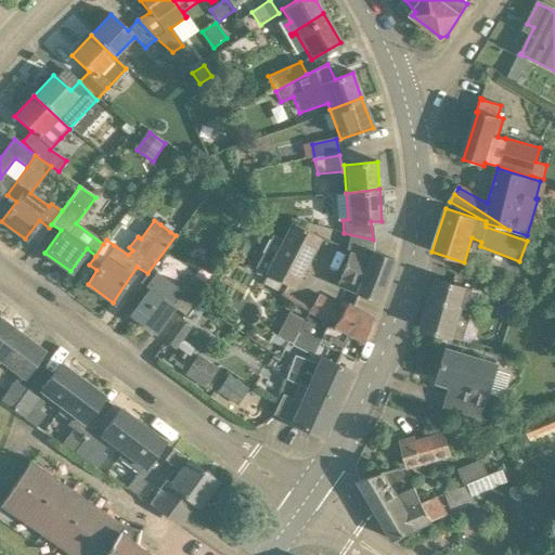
[(296,279),(317,236),(289,223),(263,273),(287,285),(292,276),(296,279)]
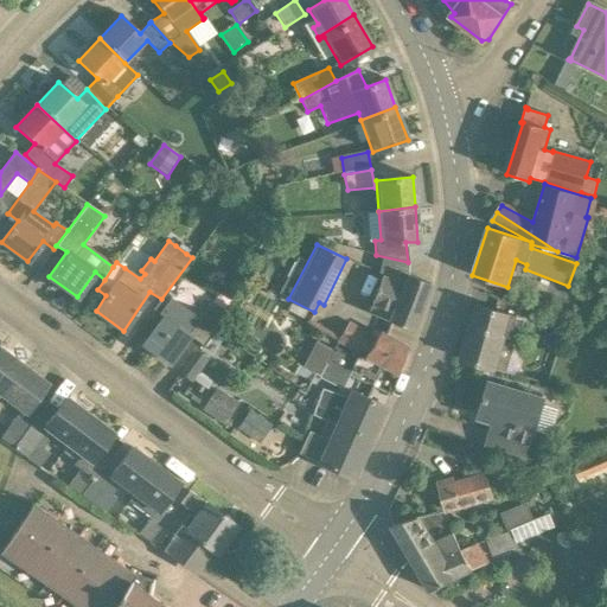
[(388,321),(410,330),(429,283),(406,275),(402,286),(382,279),(371,305),(391,313),(388,321)]
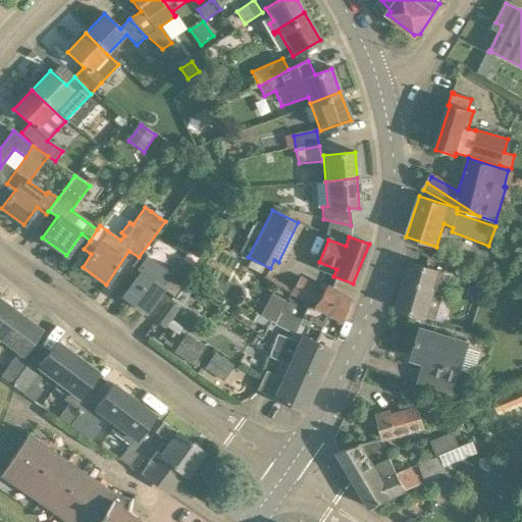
[(173,297),(192,270),(180,261),(170,274),(161,266),(152,278),(142,271),(122,297),(144,313),(162,289),(173,297)]
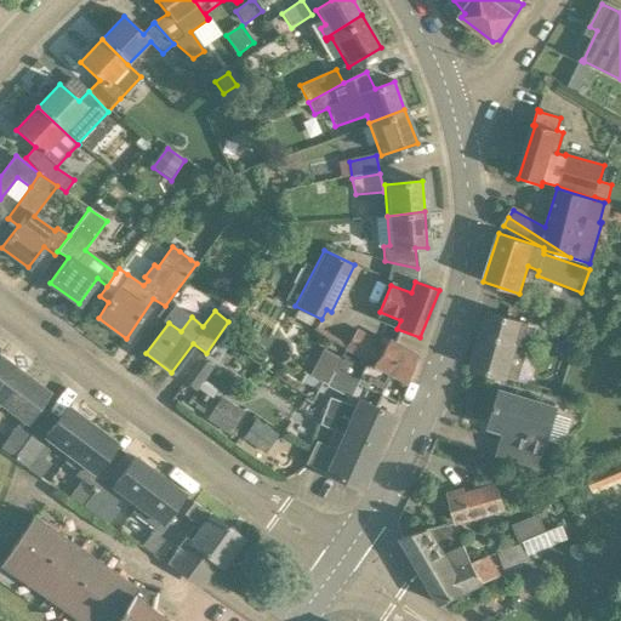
[(530,347),(535,329),(489,313),(472,368),(500,376),(496,386),(512,391),(513,380),(518,381),(528,346),(530,347)]
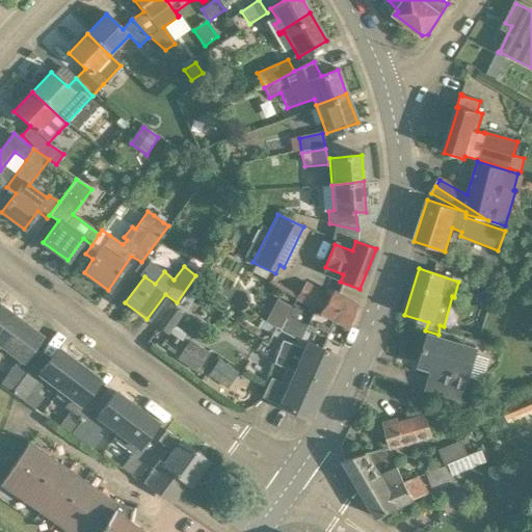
[(292,304),(291,307),(285,319),(306,328),(308,324),(312,326),(315,321),(327,326),(331,319),(347,326),(355,303),(331,291),(329,295),(306,282),(294,299),(313,312),(313,313),(292,304)]
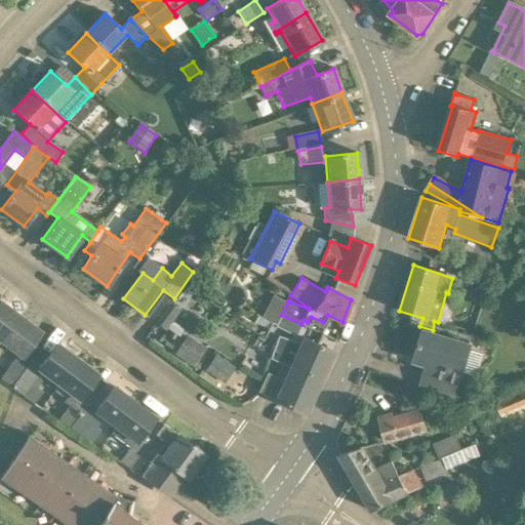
[(0,340),(1,341),(21,318),(0,303),(0,340)]
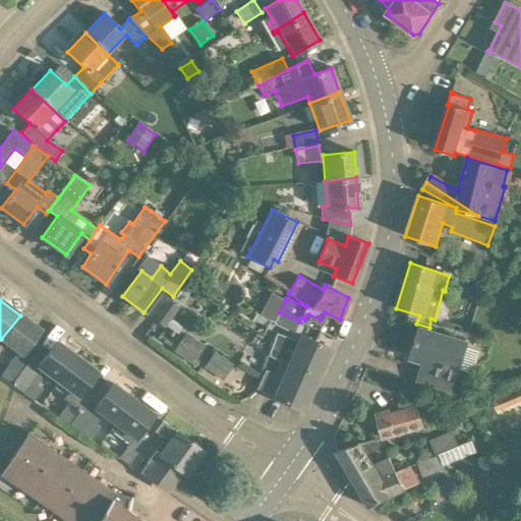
[(169,302),(157,321),(165,327),(178,308),(169,302)]
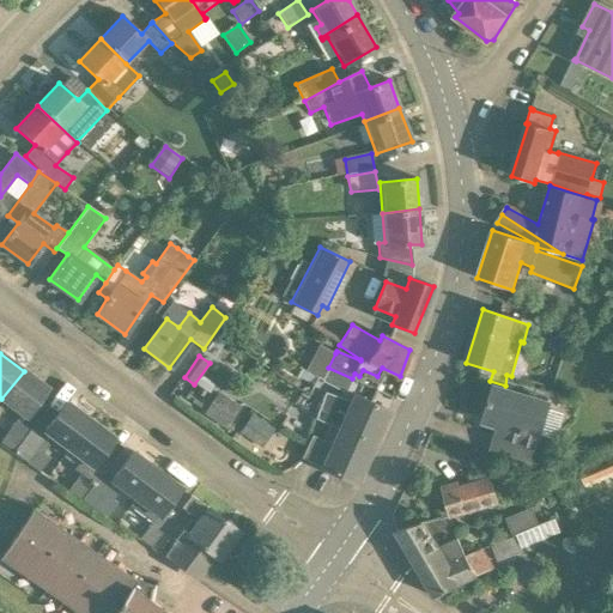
[(328,368),(322,380),(321,382),(345,393),(352,378),(328,368)]
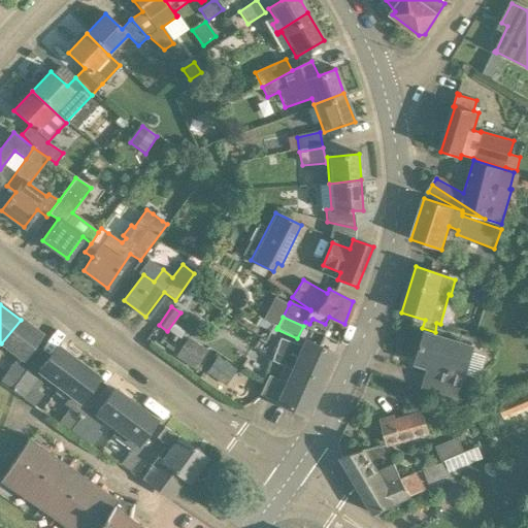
[(22,359),(40,334),(21,320),(1,343),(22,359)]
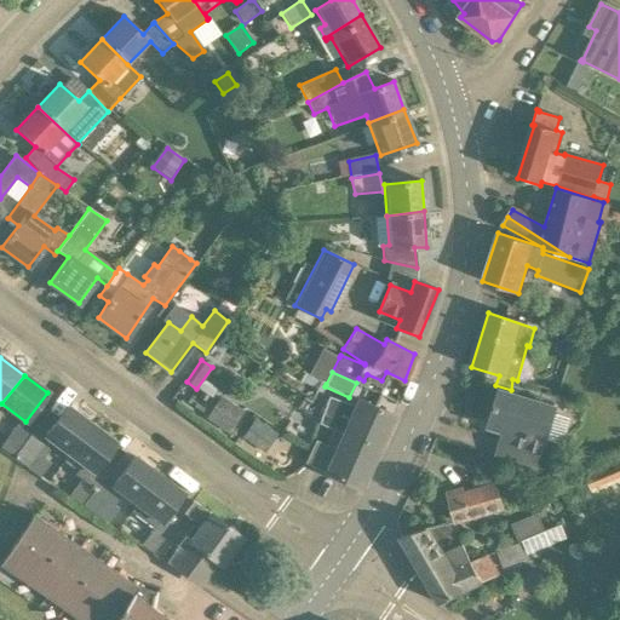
[(538,469),(556,409),(499,392),(489,424),(504,429),(497,457),(538,469)]
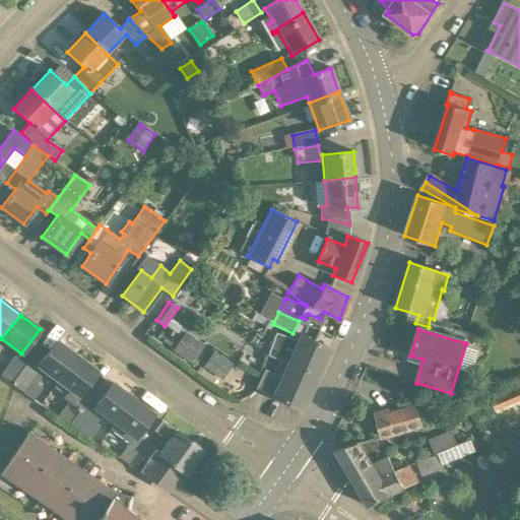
[(329,347),(333,337),(317,330),(313,340),(300,333),(297,340),(275,332),(270,346),(289,359),(293,352),(319,370),(329,347)]
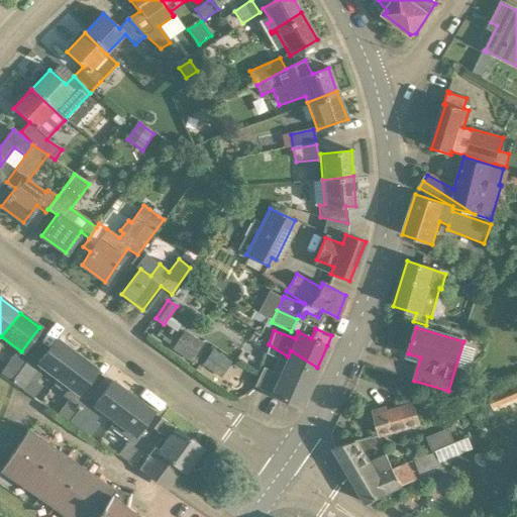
[(194,365),(206,345),(186,332),(174,350),(194,365)]
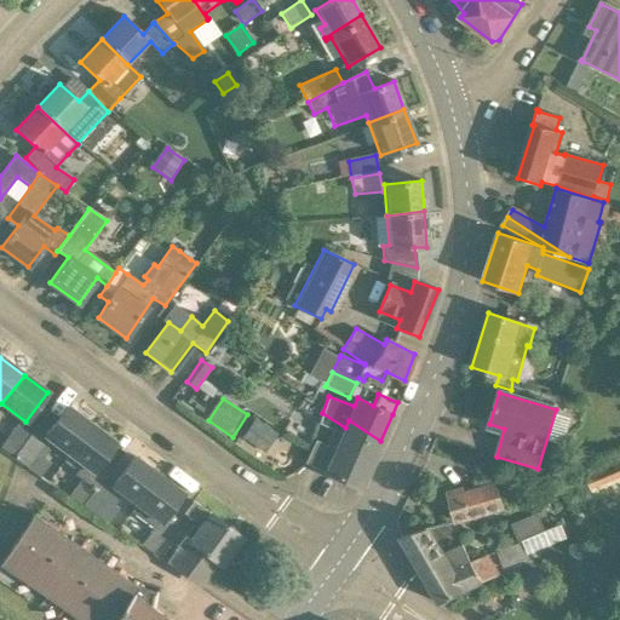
[(70,454),(93,426),(67,406),(45,435),(70,454)]
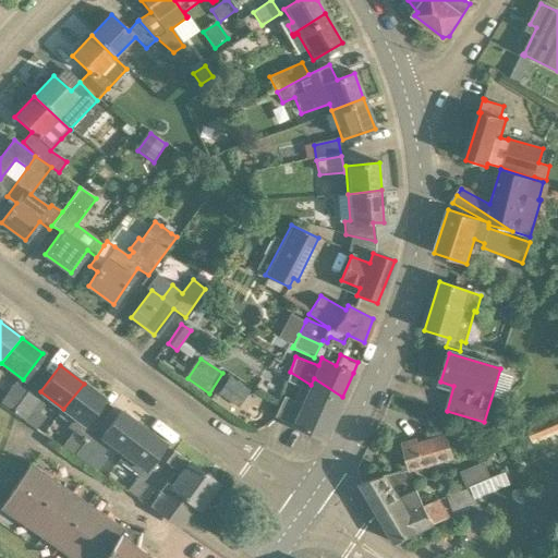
[(311,385),(290,372),(287,381),(303,389),(296,402),(283,397),(275,416),(291,424),(291,425),(323,440),(342,397),(314,378),(311,385)]
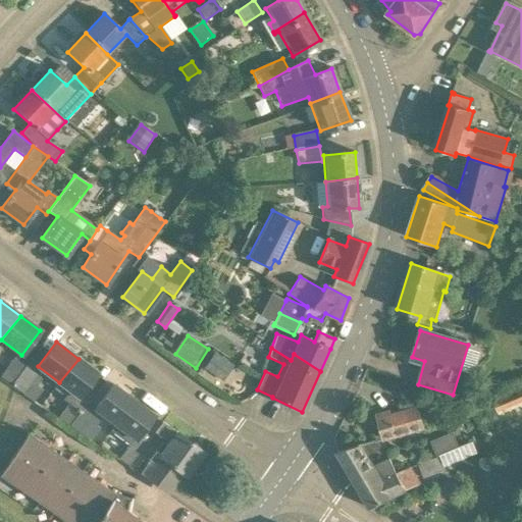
[(224,382),(235,366),(216,354),(205,371),(224,382)]
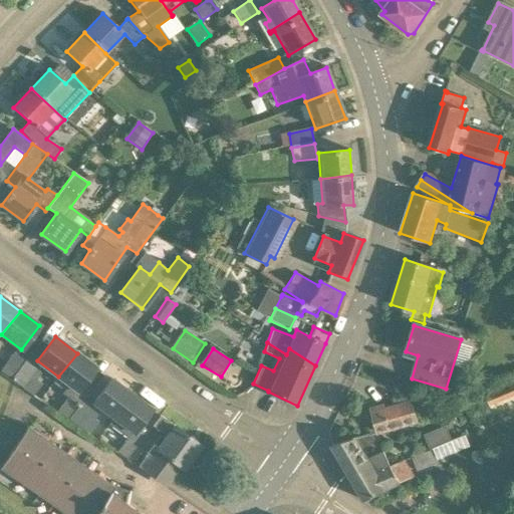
[(0,370),(0,371),(12,380),(26,360),(13,351),(0,370)]
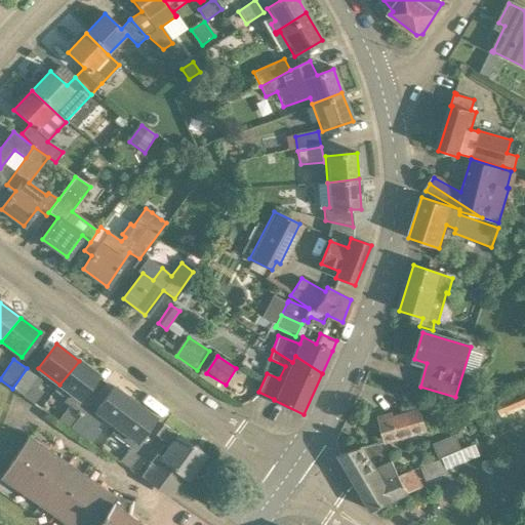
[(57,420),(71,430),(84,409),(99,390),(91,385),(97,375),(79,361),(59,385),(70,392),(63,402),(68,406),(57,420)]
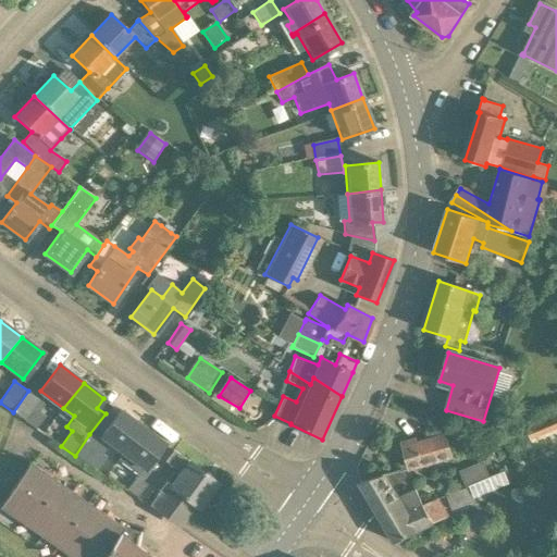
[(24,420),(40,399),(28,391),(13,412),(24,420)]
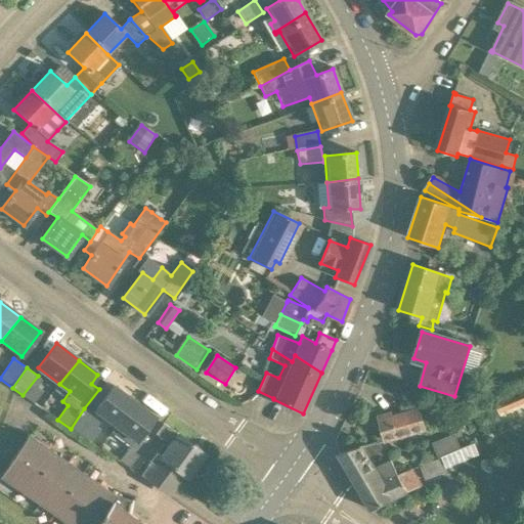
[(115,427),(134,402),(113,387),(94,410),(115,426),(115,427)]
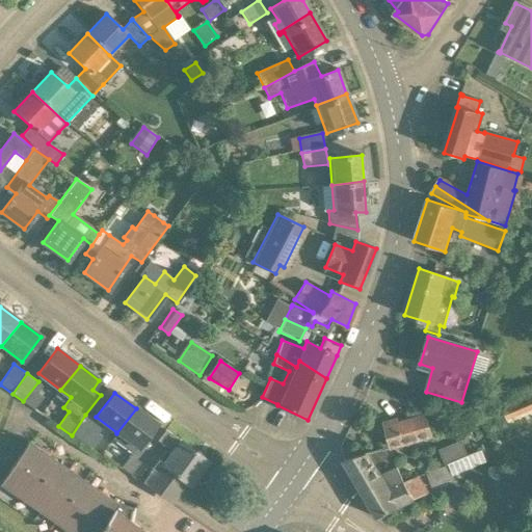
[(531,394),(502,406),(506,418),(531,407),(531,394)]
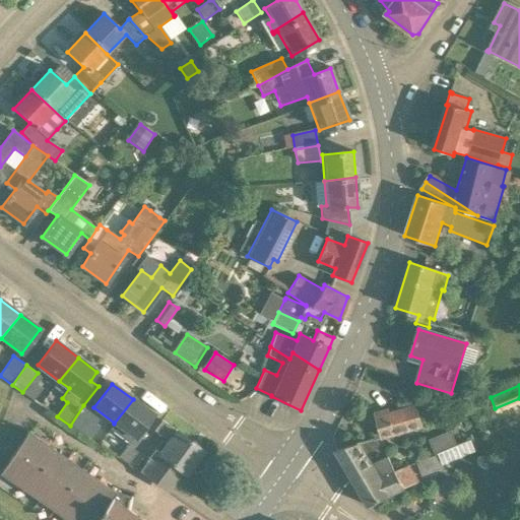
[(134,438),(153,413),(133,399),(114,424),(114,423),(108,431),(127,445),(117,458),(127,465),(143,444),(134,438)]
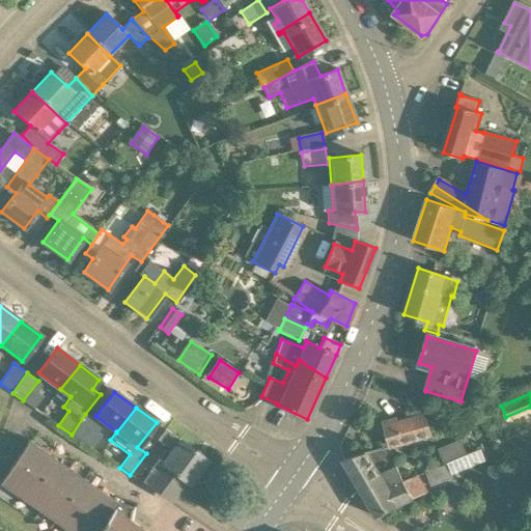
[(431,437),(425,413),(397,421),(396,416),(381,421),(389,449),(431,437)]
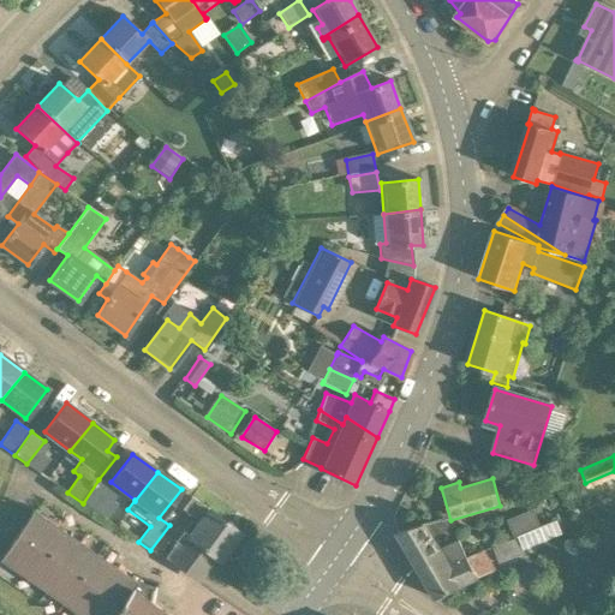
[(99,479),(83,503),(94,511),(111,488),(99,479)]
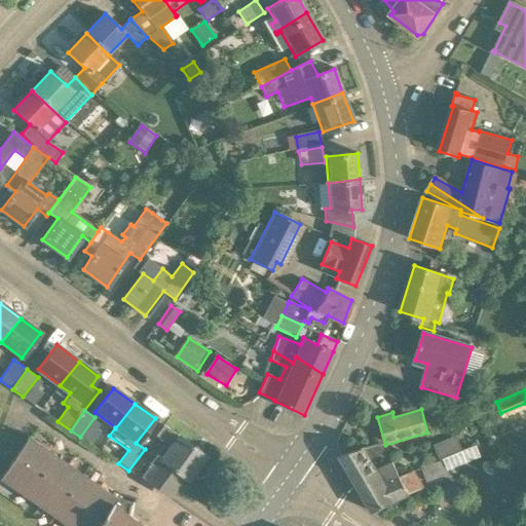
[(187,480),(204,456),(163,426),(156,437),(167,445),(158,458),(155,456),(152,461),(148,467),(168,483),(177,472),(187,480)]
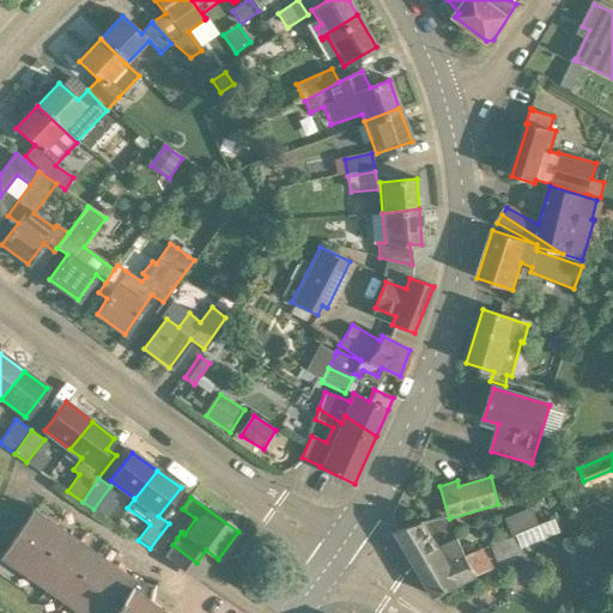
[(165,612),(151,602),(155,586),(137,581),(32,509),(0,556),(0,560),(73,612),(72,612),(165,612)]
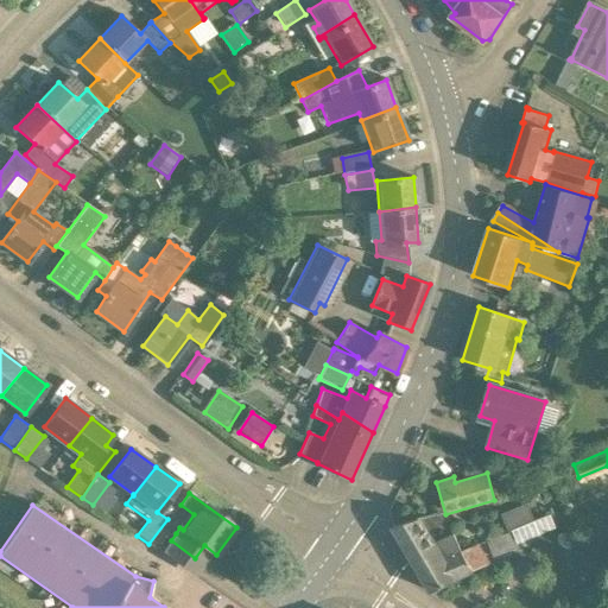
[(511,534),(537,523),(530,505),(504,517),(511,534)]
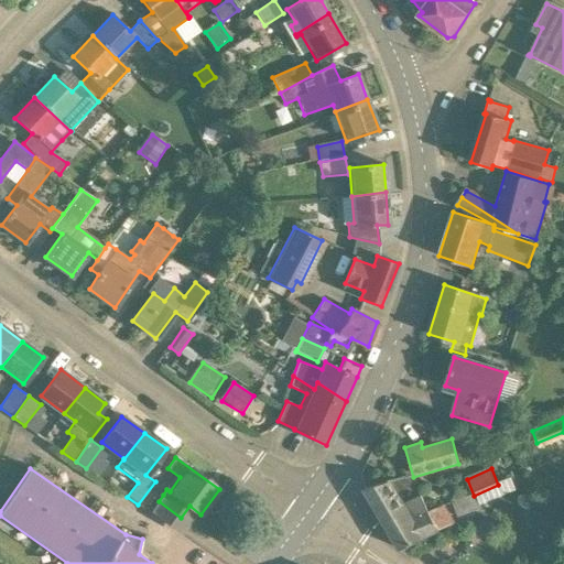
[(419,496),(408,475),(388,481),(361,488),(366,495),(367,494),(386,525),(423,502),(420,495),(419,496)]
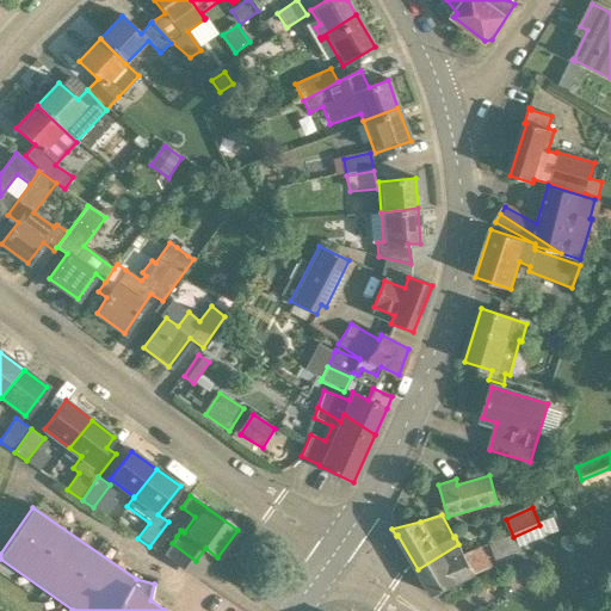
[(498,562),(522,553),(516,537),(492,547),(498,562)]
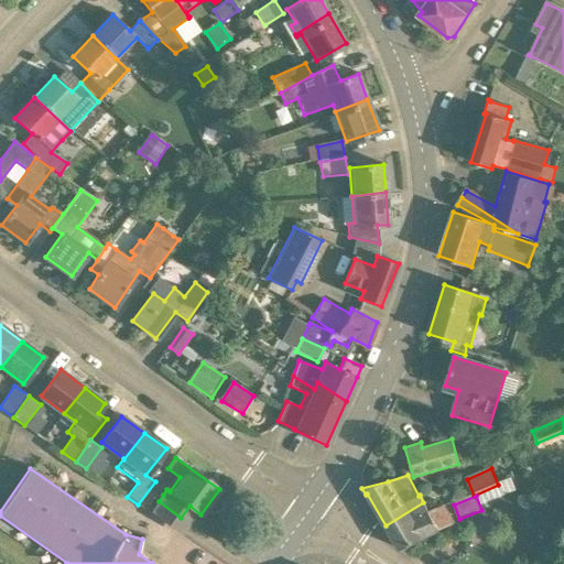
[(427,512),(423,502),(386,525),(399,549),(454,522),(444,505),(427,512)]
